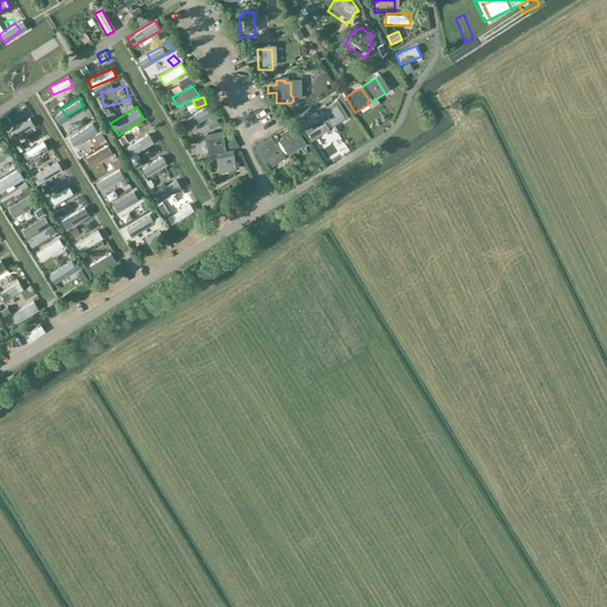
[(317,117),(325,129),(326,128),(327,130),(342,121),(332,106),(318,115),(318,116),(317,117)]
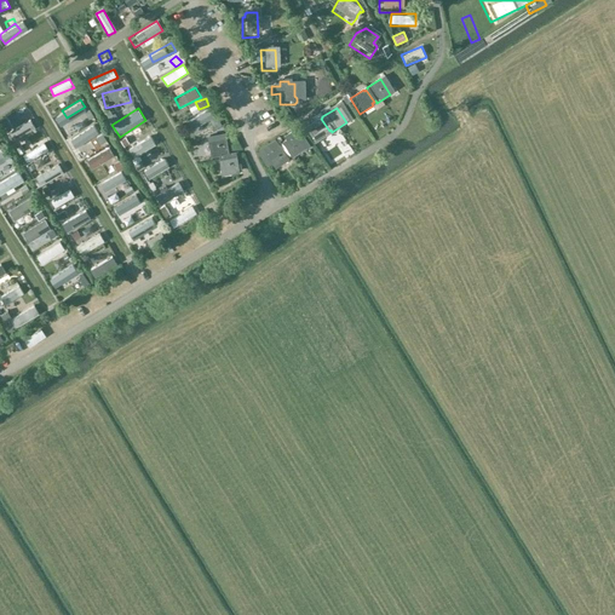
[(214,110),(189,118),(193,130),(218,121),(214,110)]
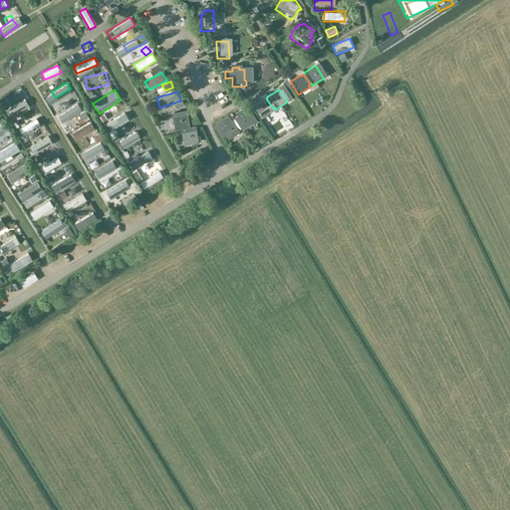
[(0,103),(3,107),(10,103),(5,95),(0,99),(0,103)]
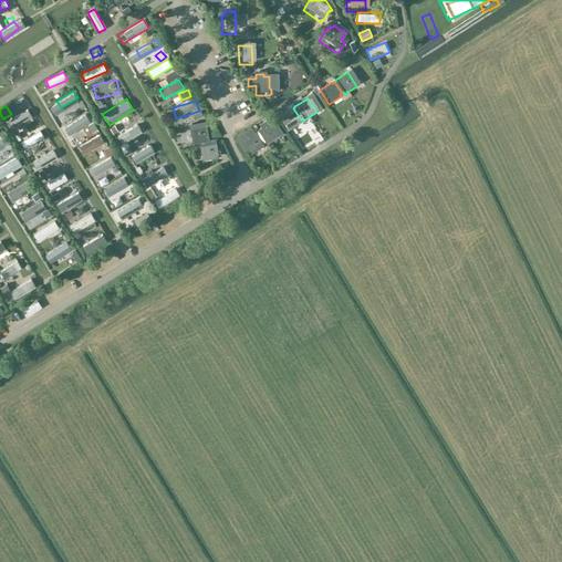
[(8,120),(12,128),(32,116),(27,107),(8,120)]
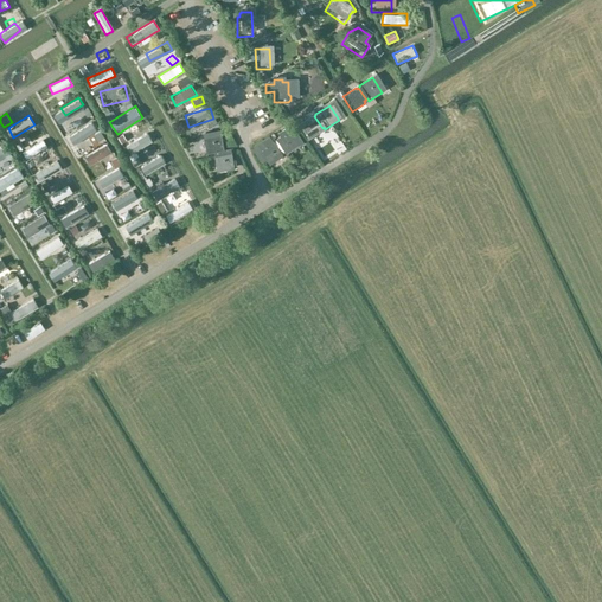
[(321,129),(322,128),(314,116),(313,116),(295,128),(303,141),(307,138),(308,140),(322,132),(321,129)]
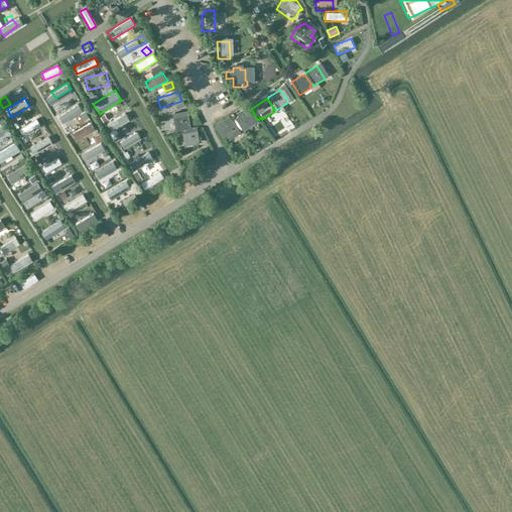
[(65,110),(69,117),(82,110),(79,103),(65,110)]
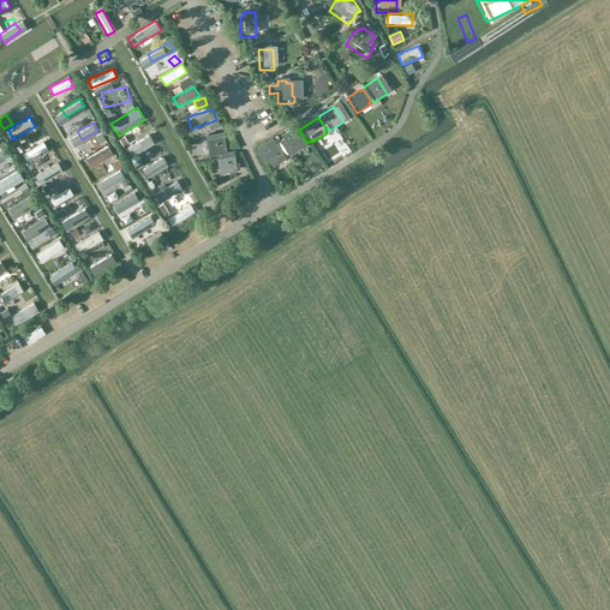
[(276,144),(275,145),(282,159),(285,157),(286,160),(299,150),(303,148),(291,130),(277,138),(280,142),(276,144)]
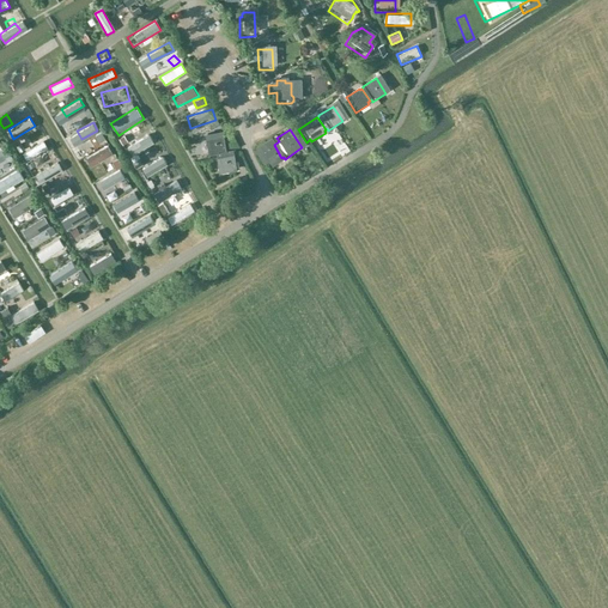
[(73,146),(80,141),(74,131),(66,135),(73,146)]
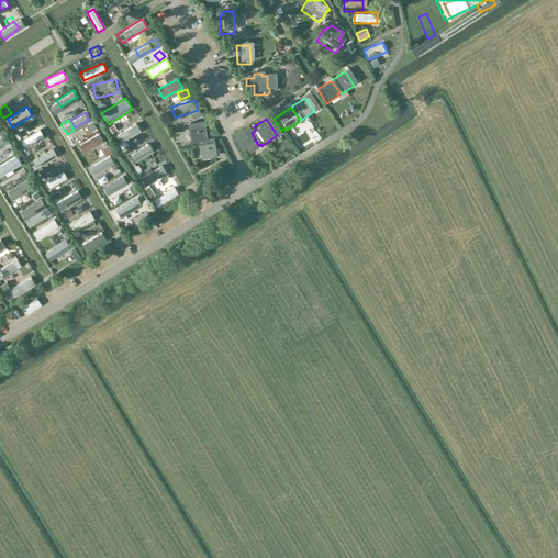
[(136,122),(115,134),(122,144),(142,131),(136,122)]
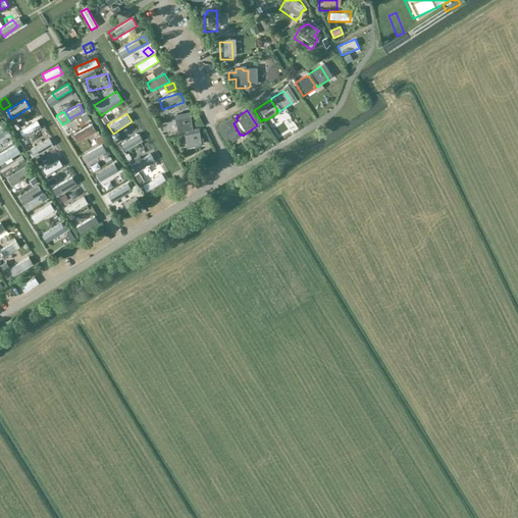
[(183,134),(183,137),(191,135),(196,135),(195,131),(190,132),(187,118),(183,119),(171,121),(174,136),(183,134)]
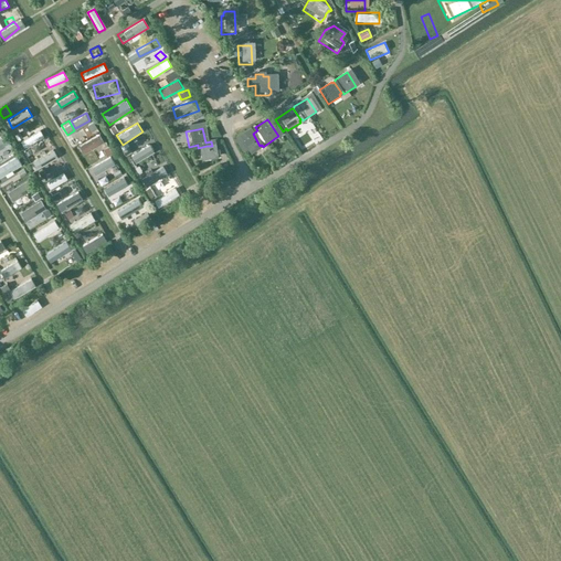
[(258,147),(260,146),(253,134),(251,135),(250,135),(247,129),(240,135),(231,140),(240,155),(244,151),(247,157),(260,148),(258,147)]
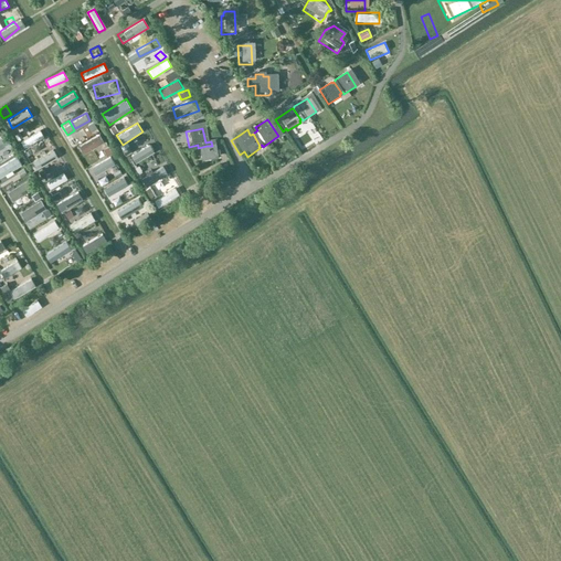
[(93,149),(105,145),(101,135),(80,143),(84,151),(93,148),(93,149)]
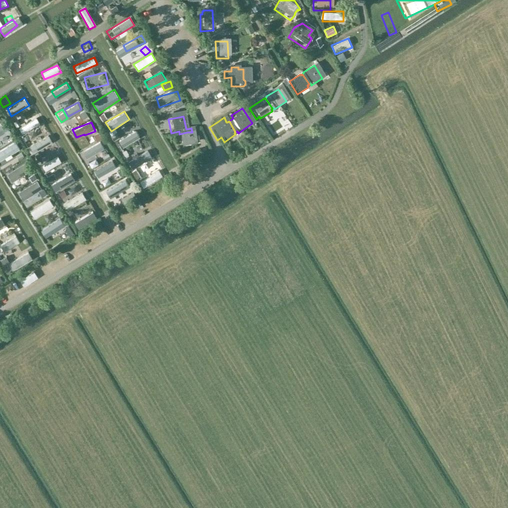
[(187,132),(179,134),(177,134),(180,148),(194,145),(197,144),(195,138),(193,138),(192,132),(187,132)]
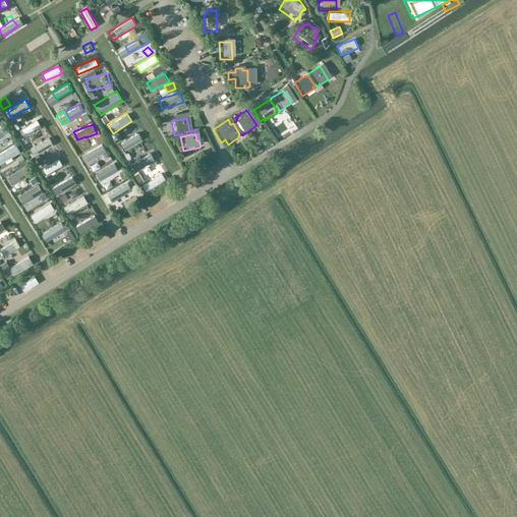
[(33,156),(51,145),(47,136),(27,148),(33,156)]
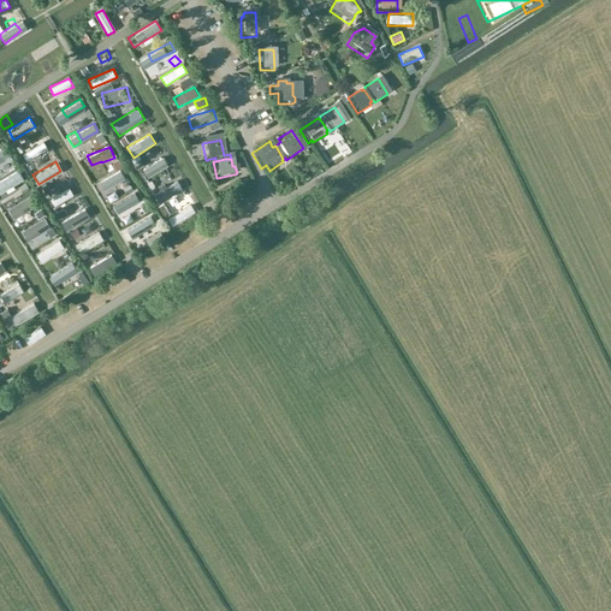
[(3,189),(19,179),(12,165),(3,170),(6,177),(0,179),(0,185),(3,189)]
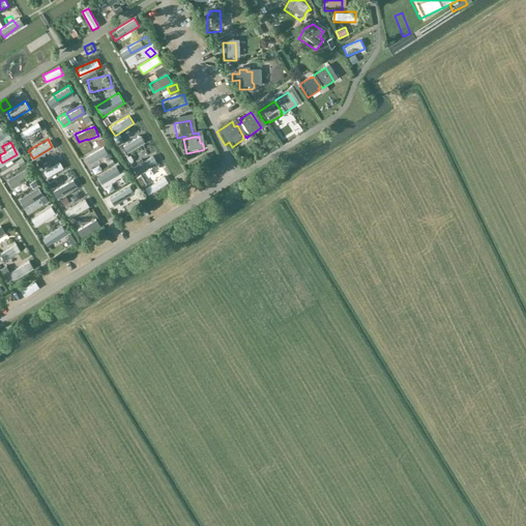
[(104,146),(85,156),(89,164),(108,154),(104,146)]
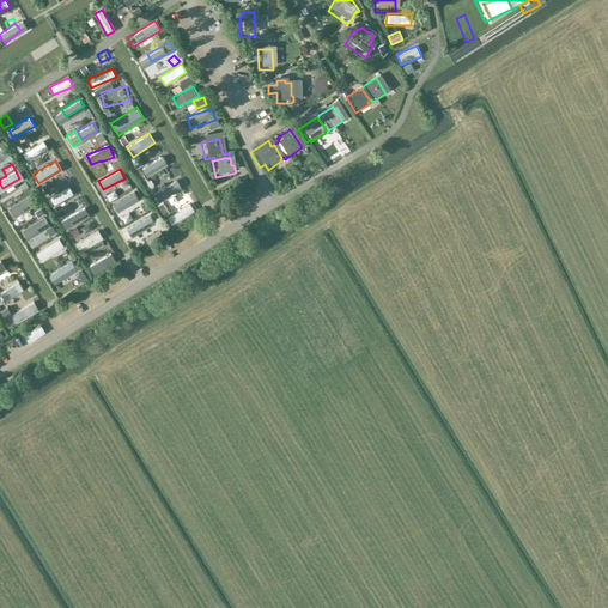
[(50,198),(55,205),(73,193),(68,184),(50,198)]
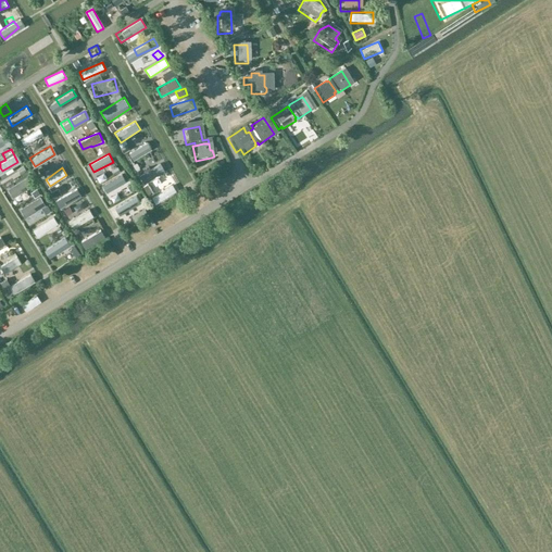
[(121,174),(104,183),(109,189),(116,185),(124,180),(121,174)]
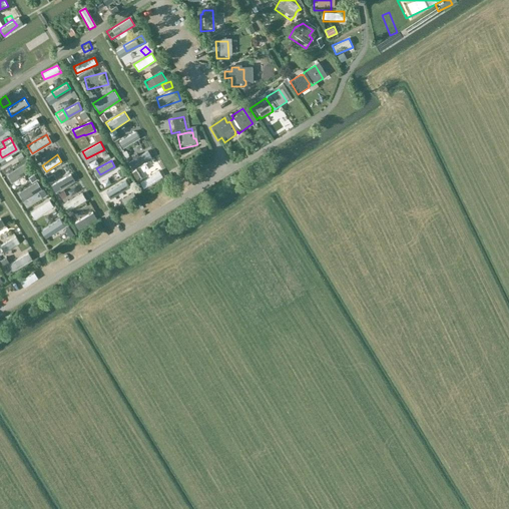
[(147,162),(129,173),(140,191),(158,179),(147,162)]
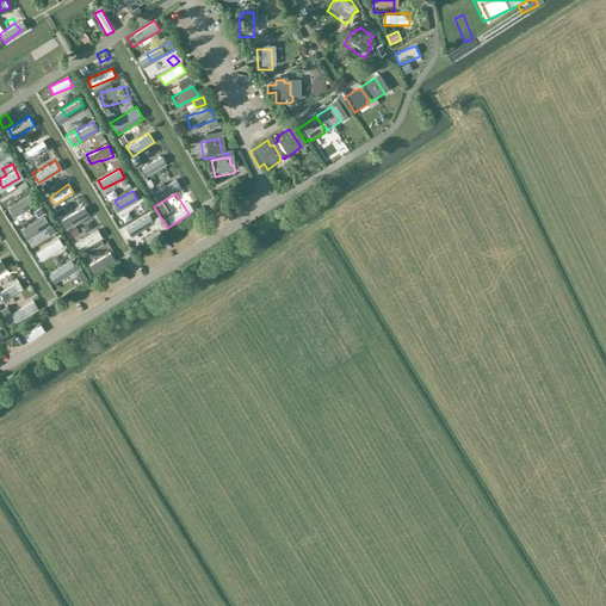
[(8,205),(14,216),(37,205),(32,195),(8,205)]
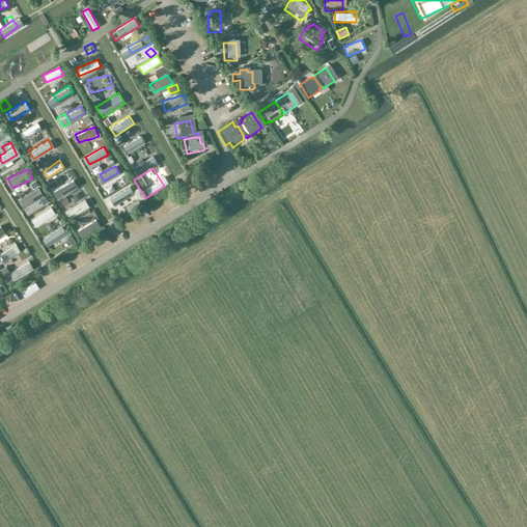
[(71,172),(60,177),(63,184),(74,178),(71,172)]
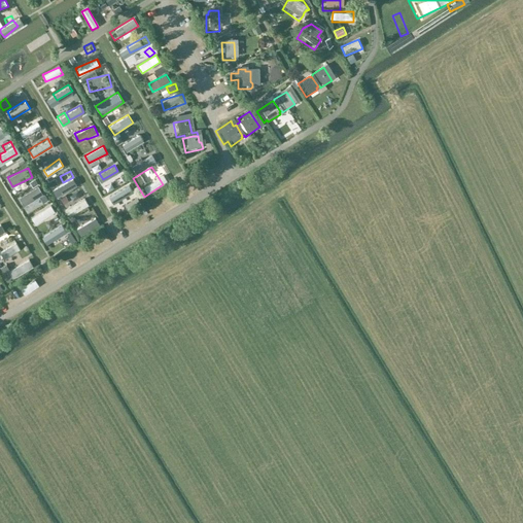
[(57,198),(77,185),(73,177),(53,190),(57,198)]
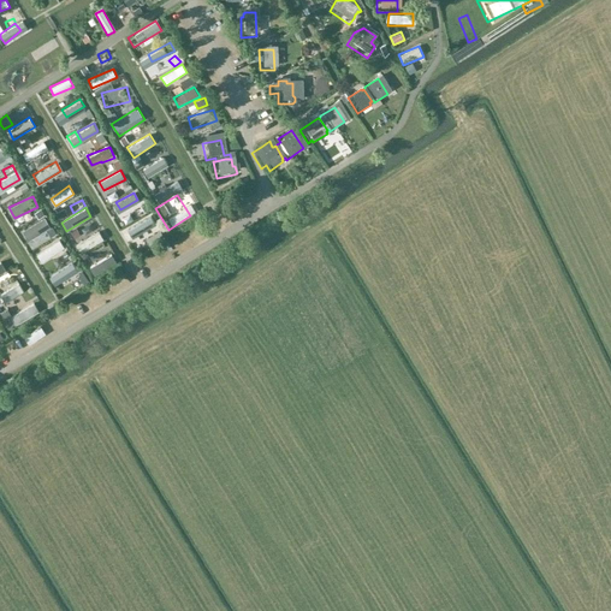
[(30,242),(53,230),(46,218),(24,230),(30,242)]
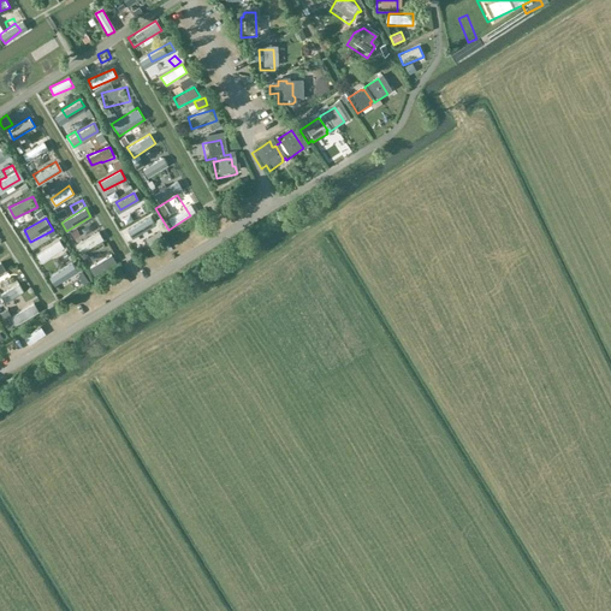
[(128,238),(152,230),(149,221),(131,227),(130,223),(123,225),(128,238)]
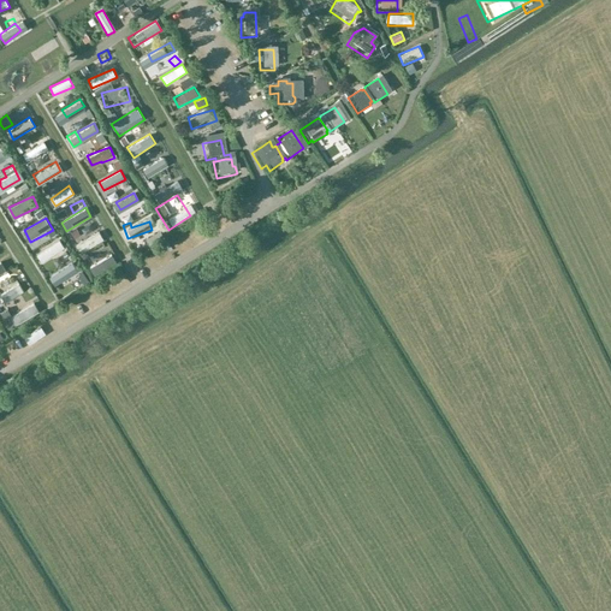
[(101,232),(76,241),(79,251),(105,244),(101,232)]
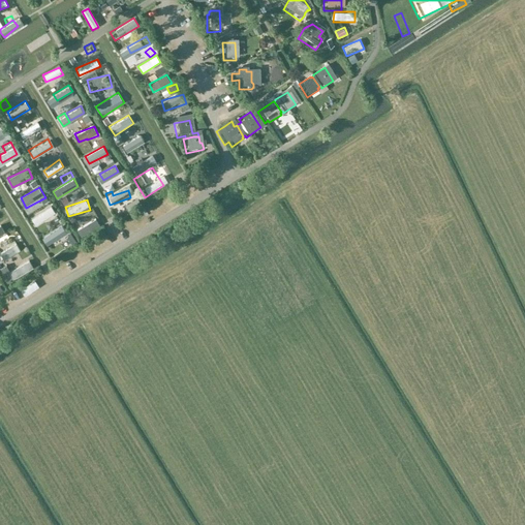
[(33,224),(56,214),(52,206),(29,216),(33,224)]
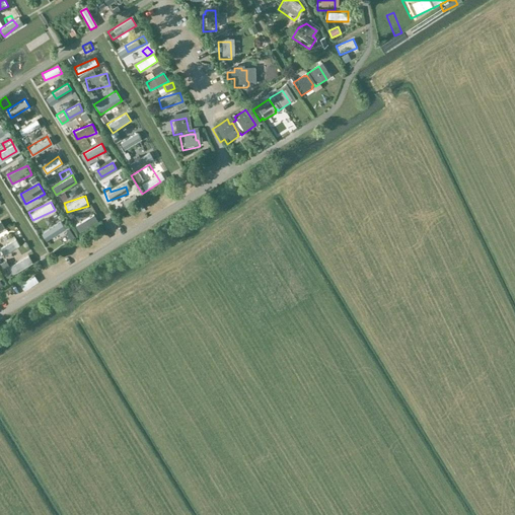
[(73,215),(76,223),(94,215),(91,207),(73,215)]
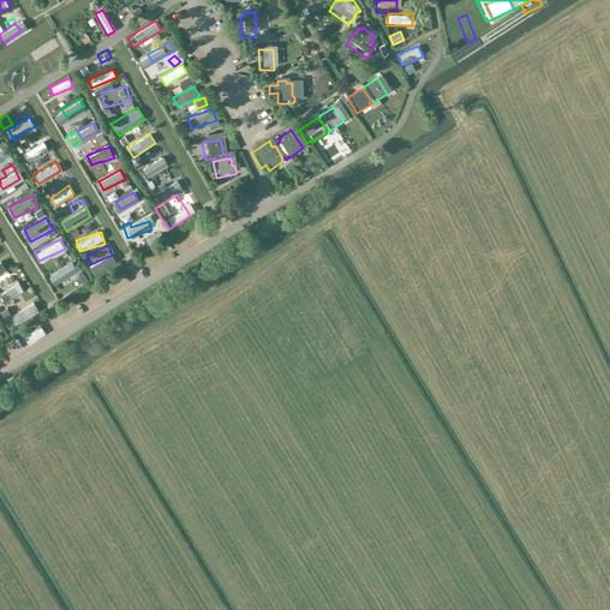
[(0,281),(10,277),(1,262),(0,262),(0,303),(21,292),(13,280),(0,287),(0,281)]
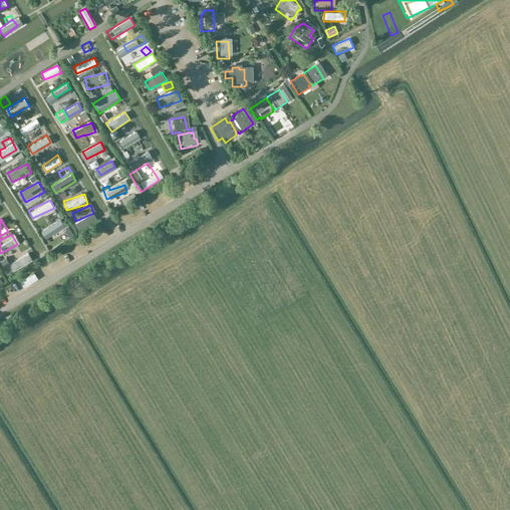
[(67,221),(43,231),(46,237),(70,227),(67,221)]
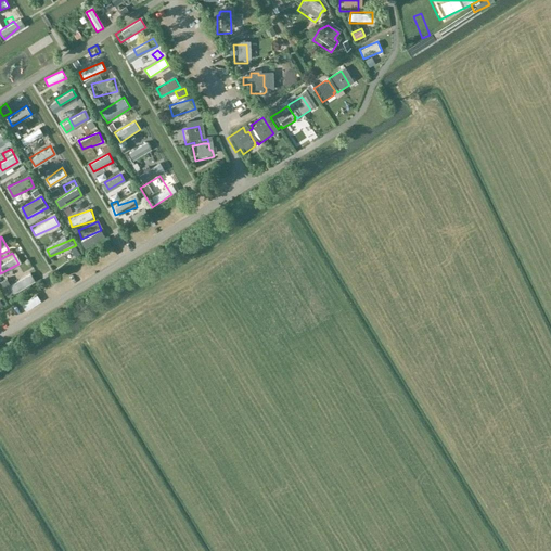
[(9,296),(30,284),(27,277),(4,289),(9,296)]
